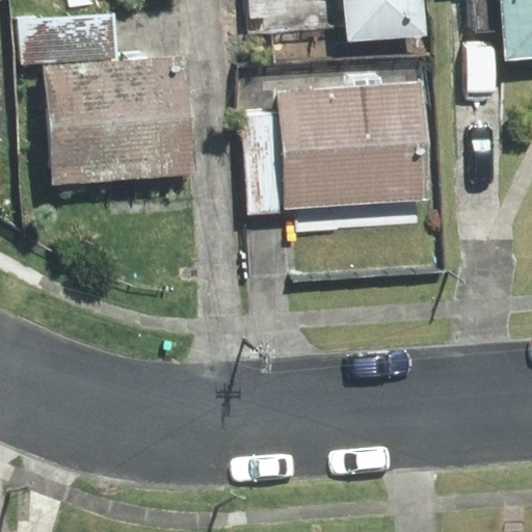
[(346,0),(350,40),(424,34),(421,0),(346,0)]
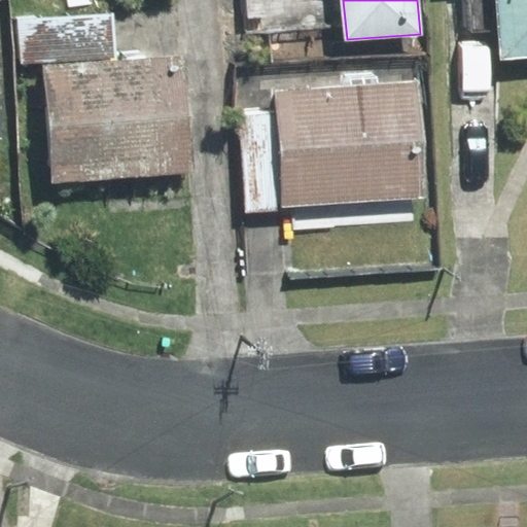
[(526,58),(526,0),(497,0),(502,60),(526,58)]
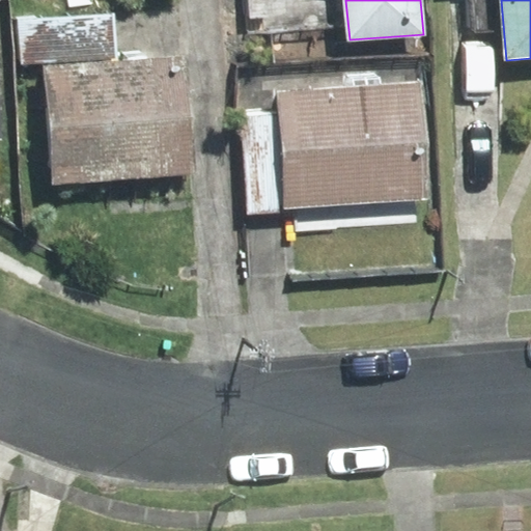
[(23,63),(116,57),(114,14),(20,20),(23,63)]
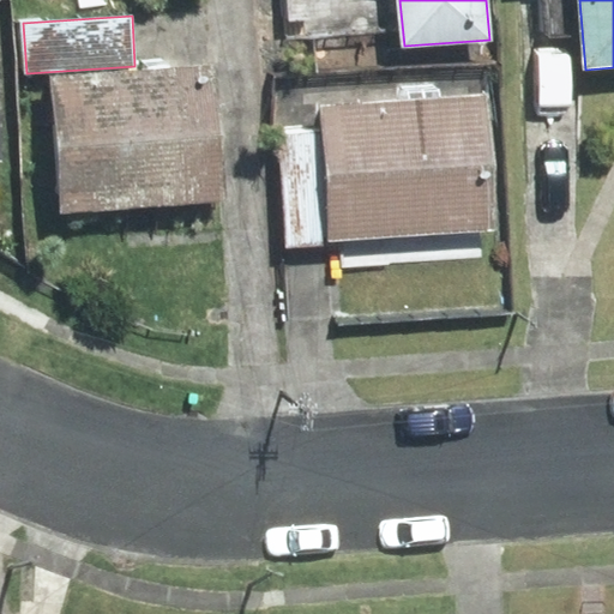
[(215,65),(50,77),(60,212),(224,200),(215,65)]
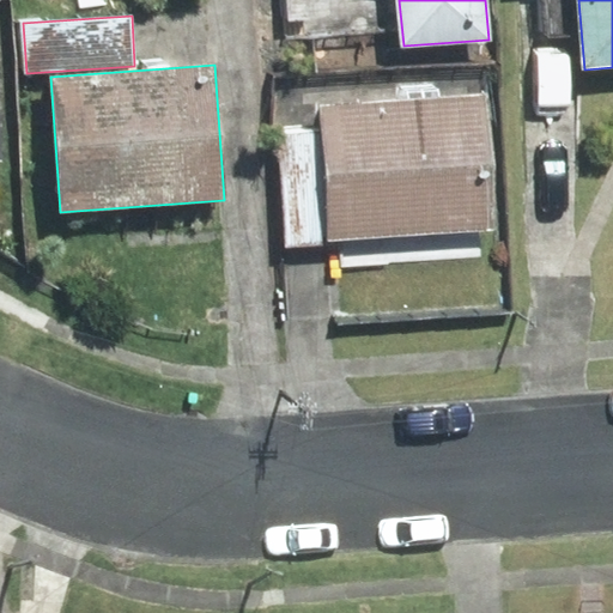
[(328,240),(495,230),(486,95),(320,105),(321,131),(328,240)]
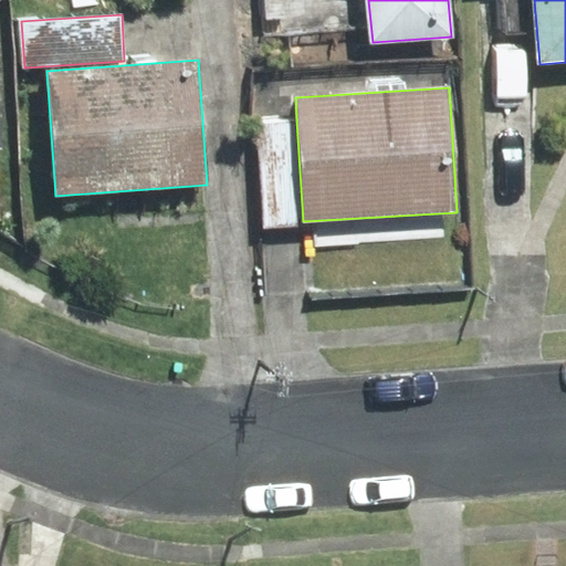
[(262,223),(303,221),(296,121),(258,122),(262,223)]
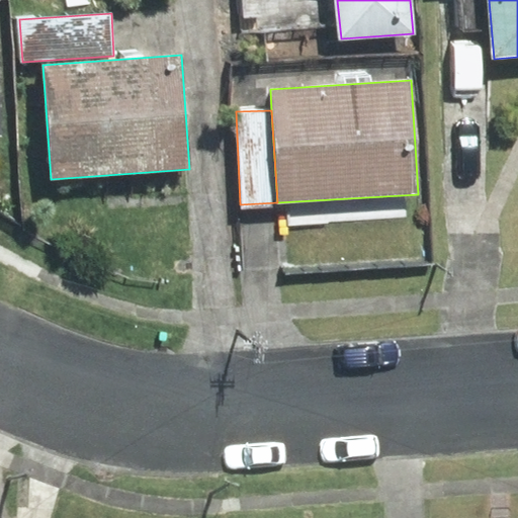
All buildings are outlined.
